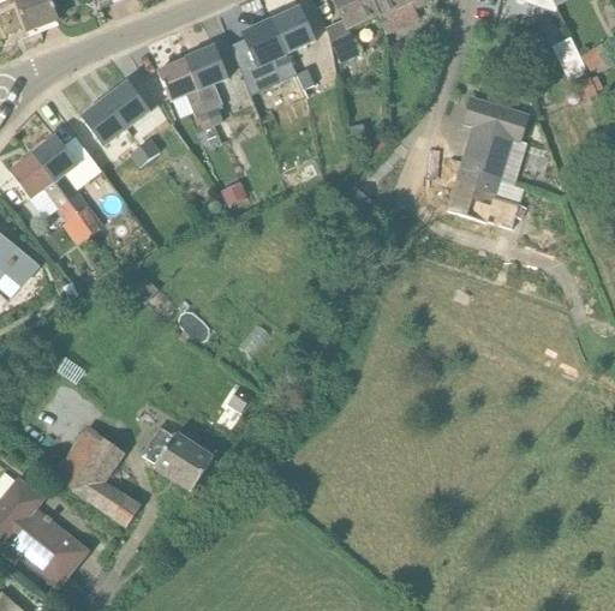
[(16,0),(28,30),(58,19),(49,0),(16,0)]
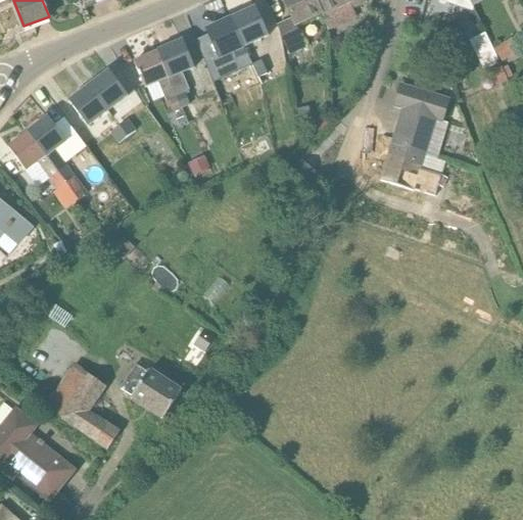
[(283,0),(291,18),(278,25),(289,52),(304,45),(295,25),(322,12),(316,0),(283,0)]
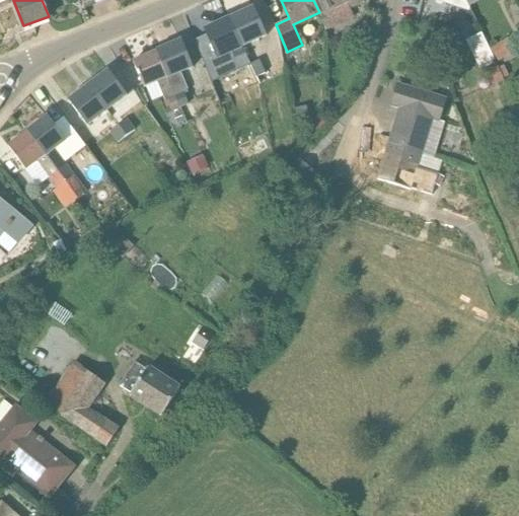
[(313,0),(319,12),(320,13),(347,2),(349,7),(364,0),(313,0)]
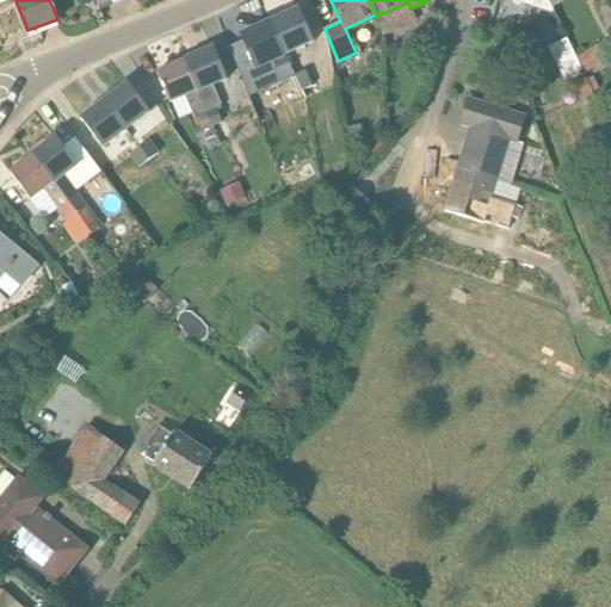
[(518,0),(553,11),(553,5),(550,0),(518,0)]
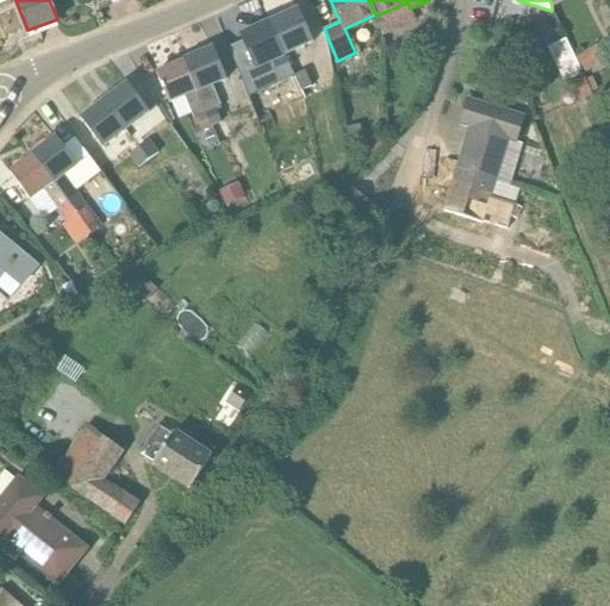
[(298,7),(271,19),(285,52),(313,39),(298,7)]
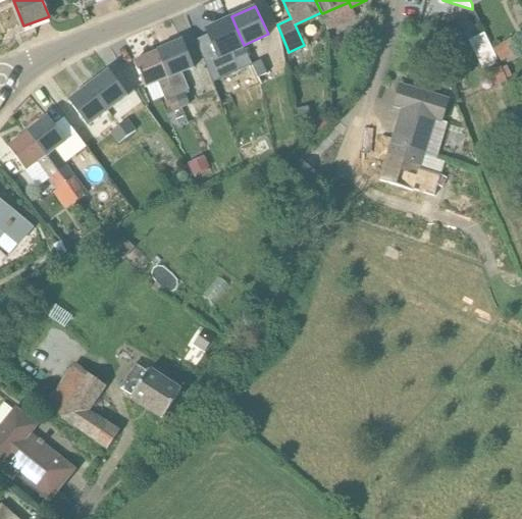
[(251,63),(244,45),(231,17),(206,29),(208,34),(196,39),(213,81),(251,63)]
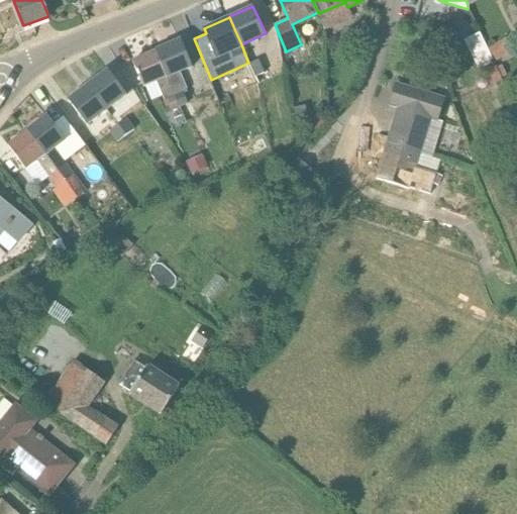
[(463,38),(479,68),(494,60),(480,30),(463,38)]
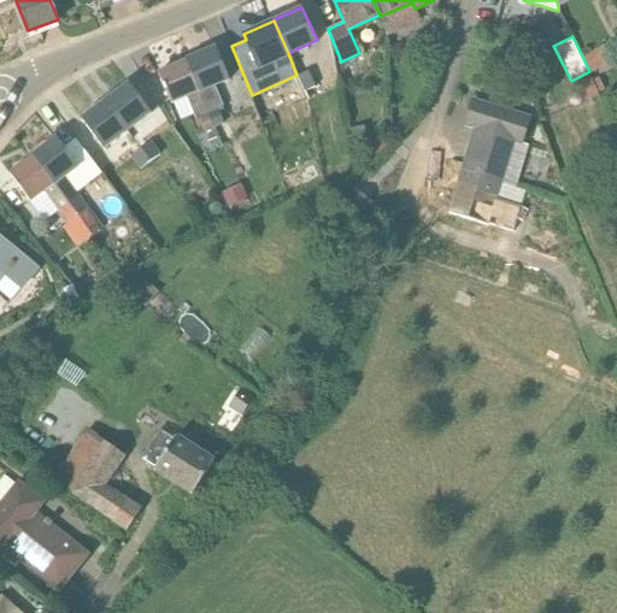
[(612,56),(604,45),(585,57),(592,69),(612,56)]
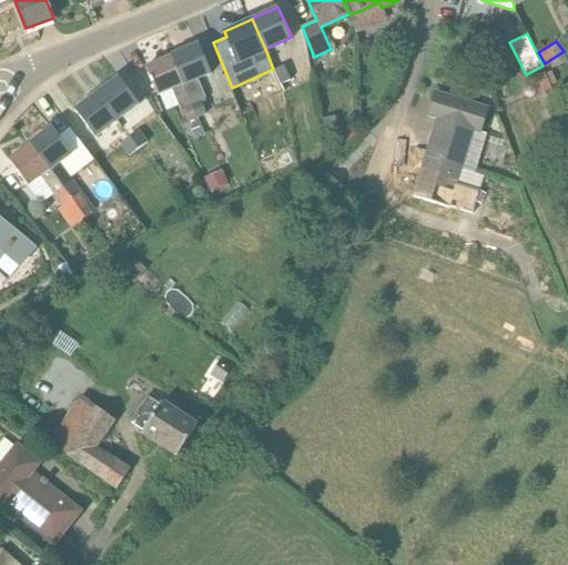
[(199,42),(172,53),(183,81),(198,114),(205,111),(202,100),(205,99),(198,77),(211,71),(199,42)]
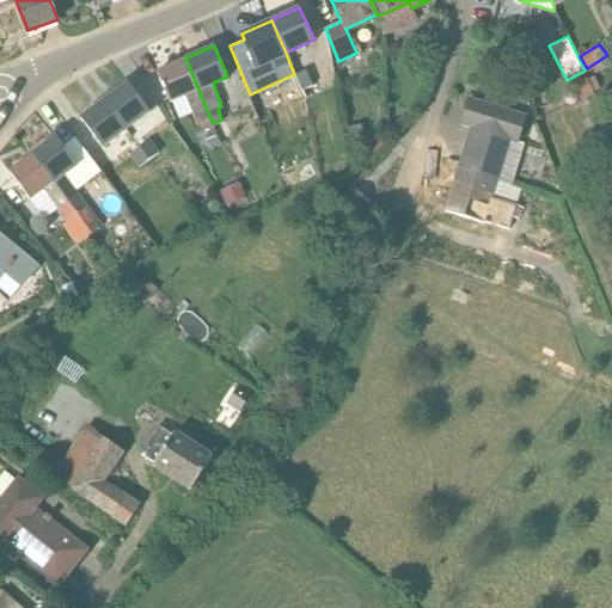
[(212,123),(197,88),(185,57),(157,69),(169,100),(185,93),(195,116),(197,116),(202,127),(212,123)]
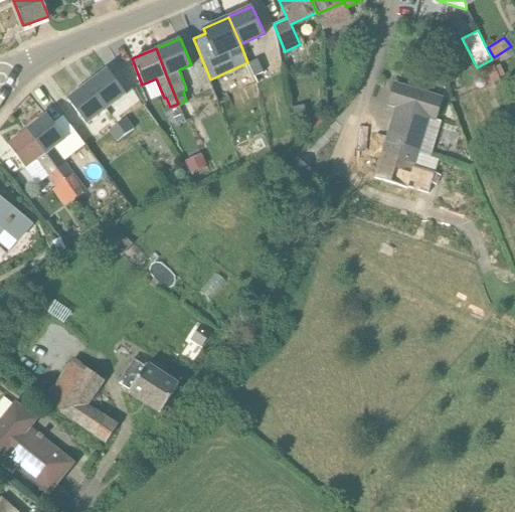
[(264,70),(258,57),(248,61),(248,62),(254,74),(264,70)]
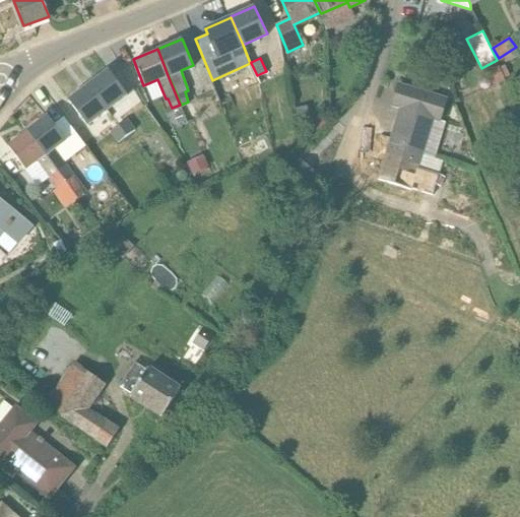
[(109,69),(88,84),(107,109),(127,93),(109,69)]
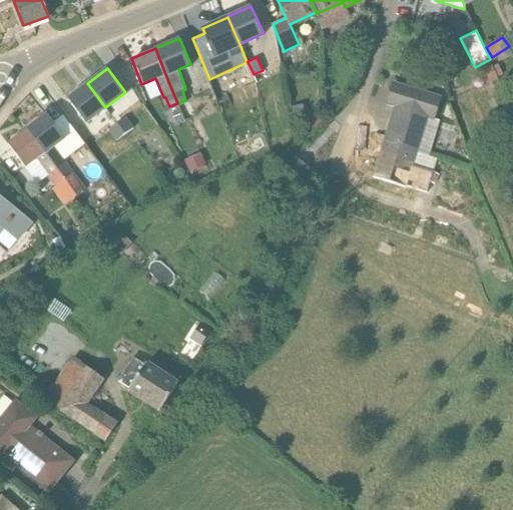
[(386,133),(384,141),(417,151),(428,116),(433,118),(433,117),(440,96),(394,82),(387,103),(395,105),(386,133)]
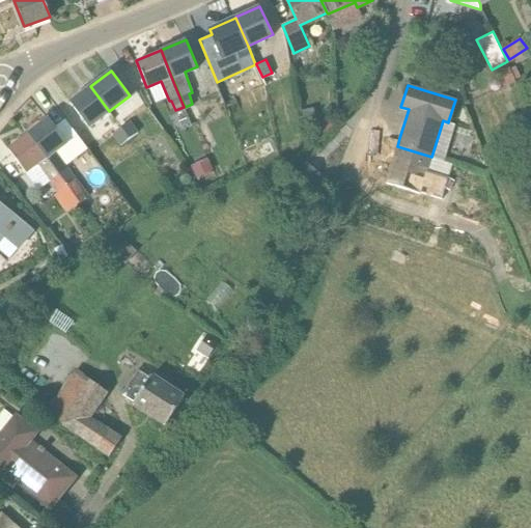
[(90,86),(70,101),(88,126),(109,111),(90,86)]
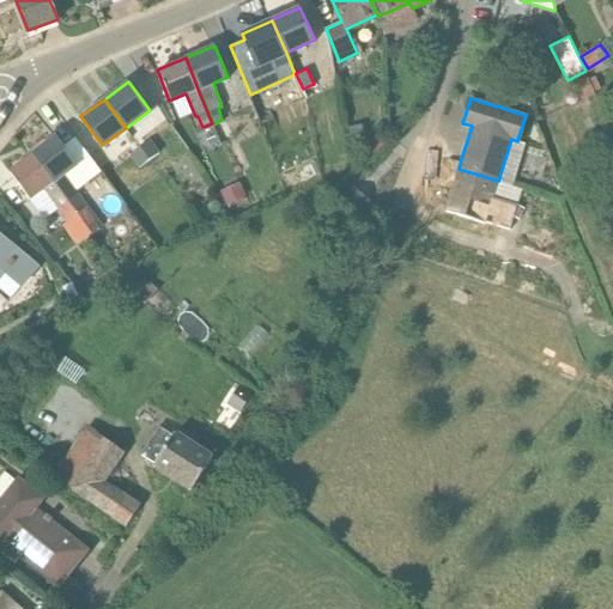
[(56,135),(34,153),(78,212),(92,231),(93,230),(102,223),(77,188),(65,172),(78,163),(65,145),(56,135)]
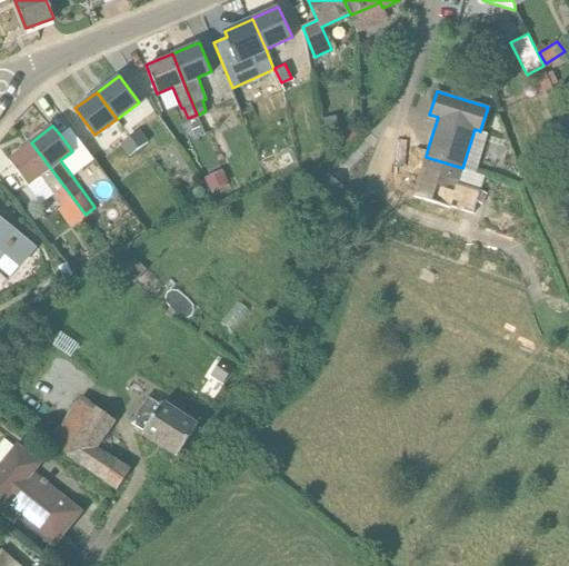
[(31,142),(9,159),(28,185),(40,175),(53,194),(62,205),(72,197),(31,142)]
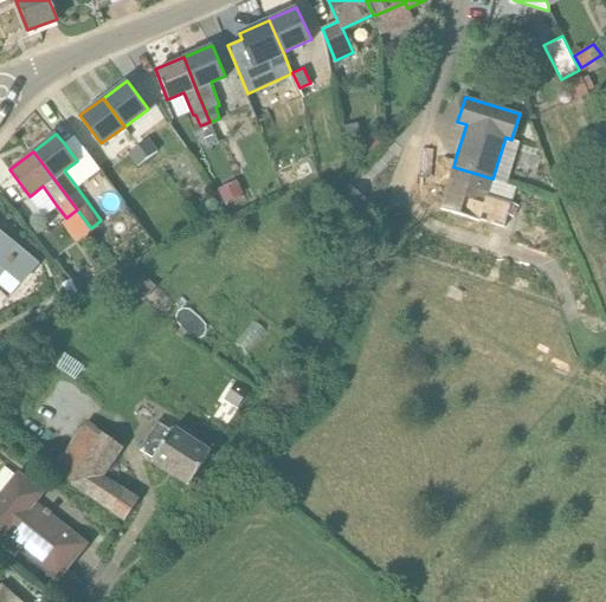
[(447,182),(440,207),(442,207),(479,219),(479,218),(504,225),(511,202),(488,195),(488,193),(492,180),(492,179),(453,167),(452,168),(447,182)]
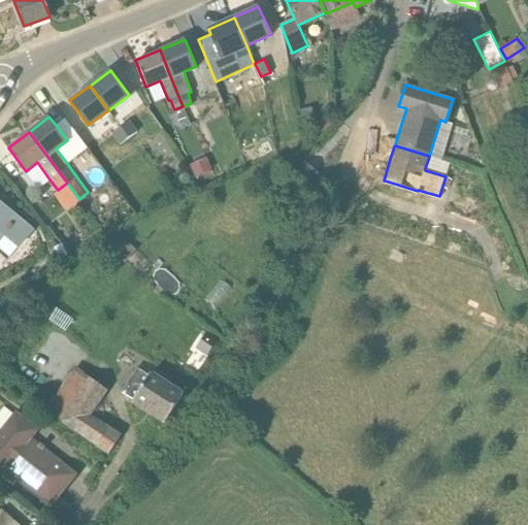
[(315,173),(304,164),(304,165),(299,170),(297,172),(307,183),(310,179),(315,174),(315,173)]
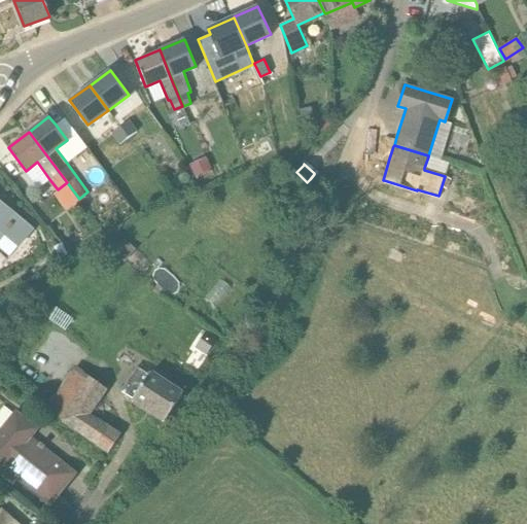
[(0,236),(4,232),(19,244),(32,229),(0,202),(0,236)]
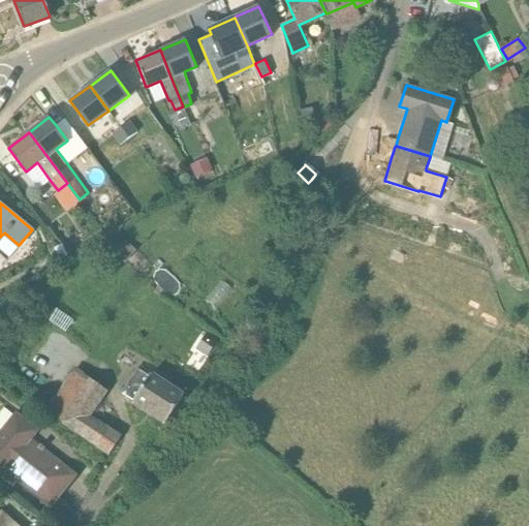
[(125,239),(114,250),(125,261),(136,249),(125,239)]
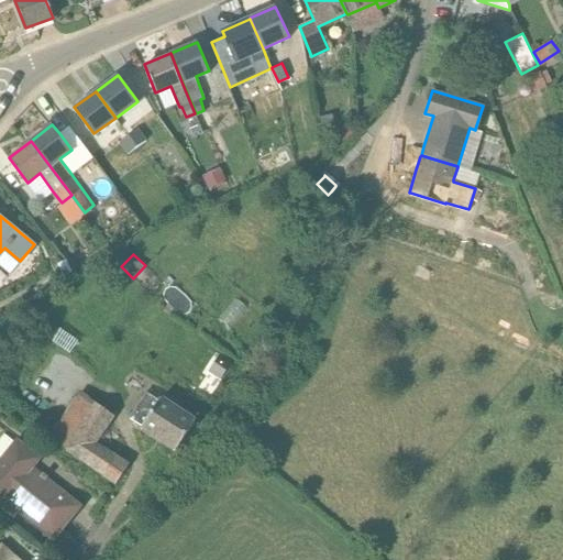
[(146,391),(130,417),(143,426),(142,427),(177,450),(196,420),(161,397),(159,399),(146,391)]
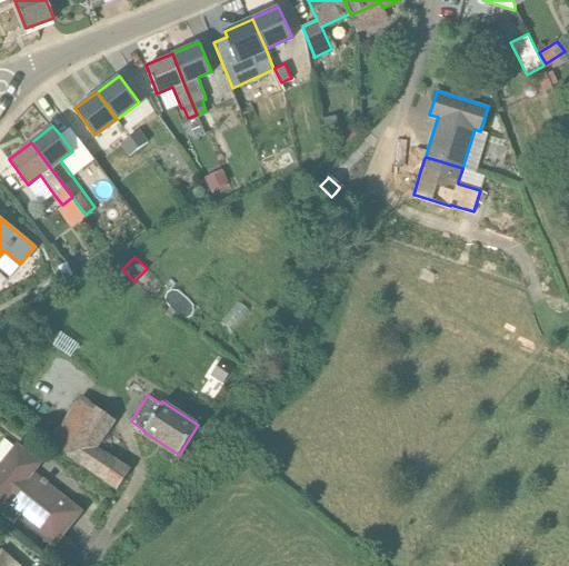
[(97,408),(67,450),(118,486),(129,470),(96,448),(115,420),(97,408)]
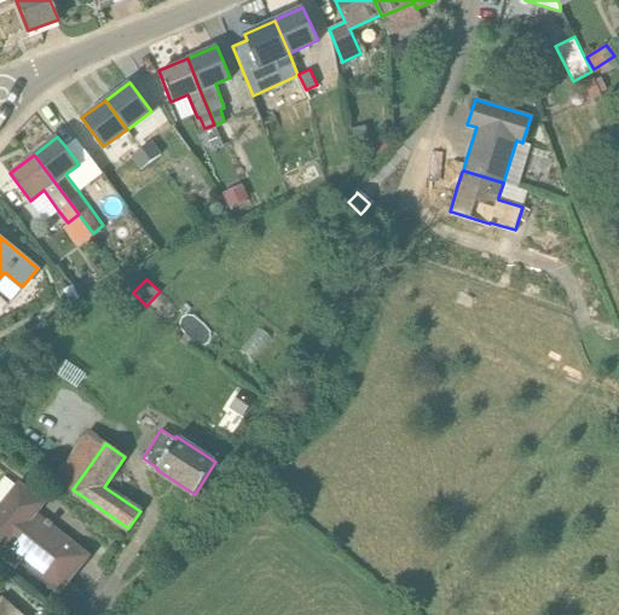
[(19,479),(15,483),(5,475),(0,480),(0,500),(0,502),(0,549),(7,540),(58,585),(82,555),(68,540),(70,537),(50,518),(53,514),(48,509),(45,512),(33,503),(39,495),(19,479)]
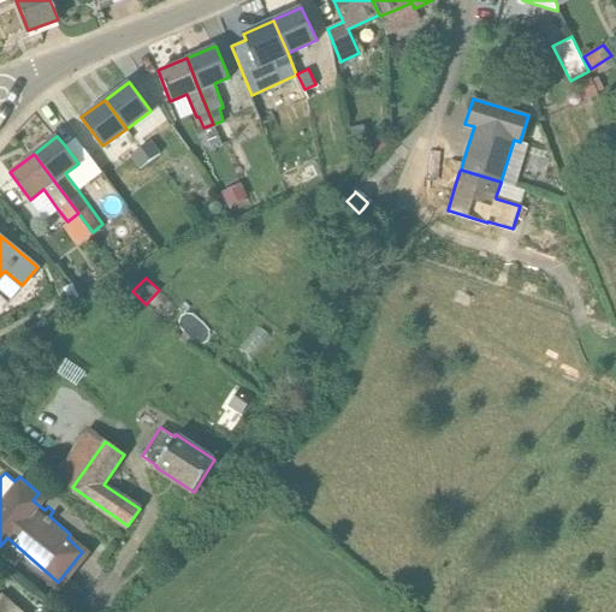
[(0,611),(22,611),(0,593),(0,611)]
